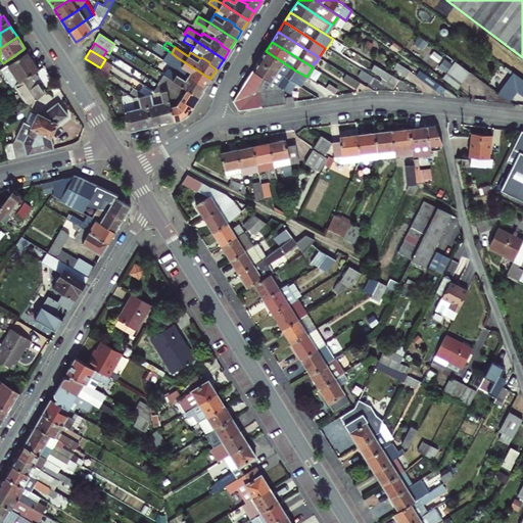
[(266,51),(259,60),(295,84),(300,87),(306,77),(297,72),(266,51)]
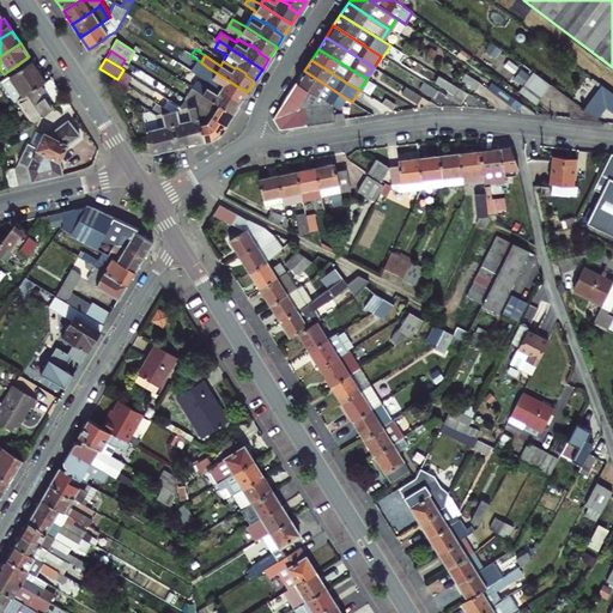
[(32,61),(2,82),(16,102),(18,101),(42,85),(46,82),(32,61)]
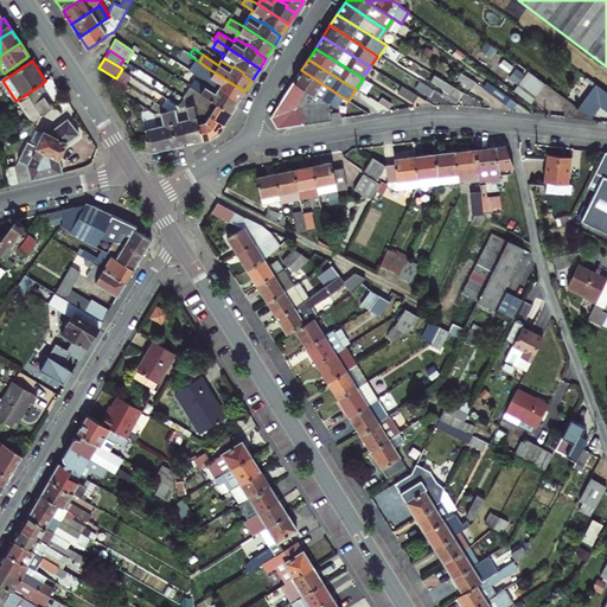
[(199,77),(208,83),(218,89),(228,95),(227,97),(237,103),(244,91),(205,66),(198,77),(199,77)]
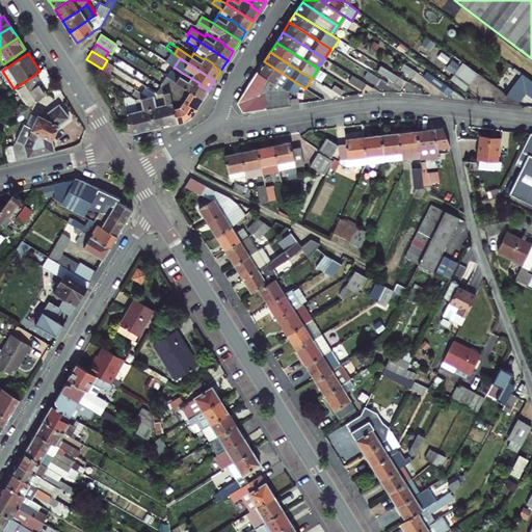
[(300,85),(264,61),(257,72),(270,80),(287,90),(288,91),(294,95),(300,85)]
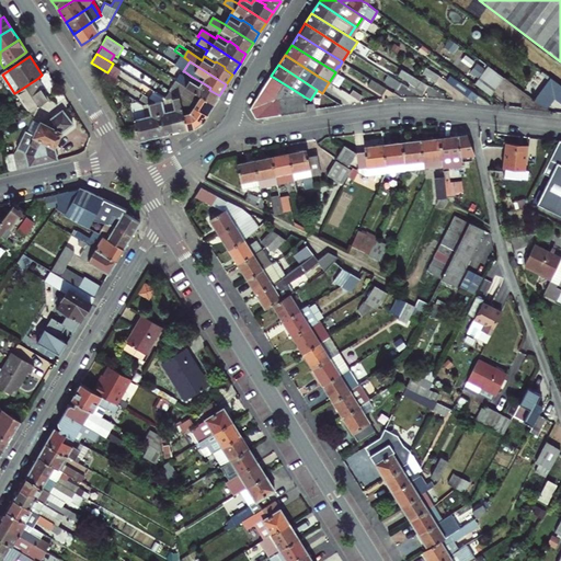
[(425,67),(424,69),(421,75),(435,82),(441,75),(425,67)]
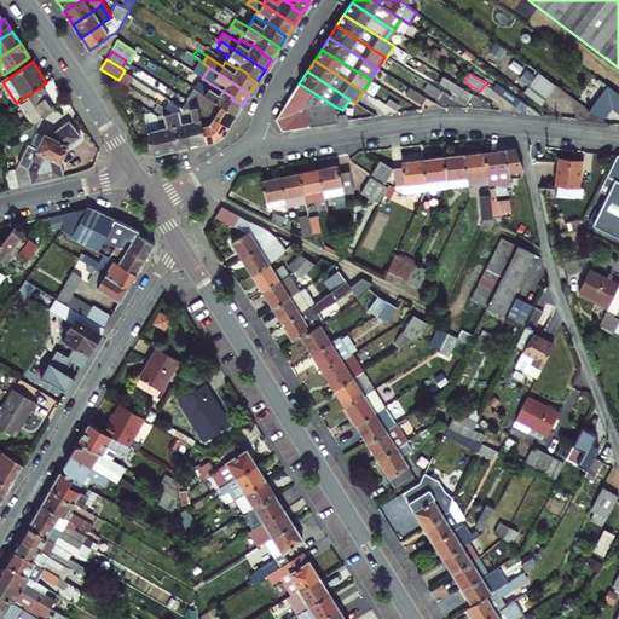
[(527,94),(547,109),(561,90),(542,75),(527,94)]
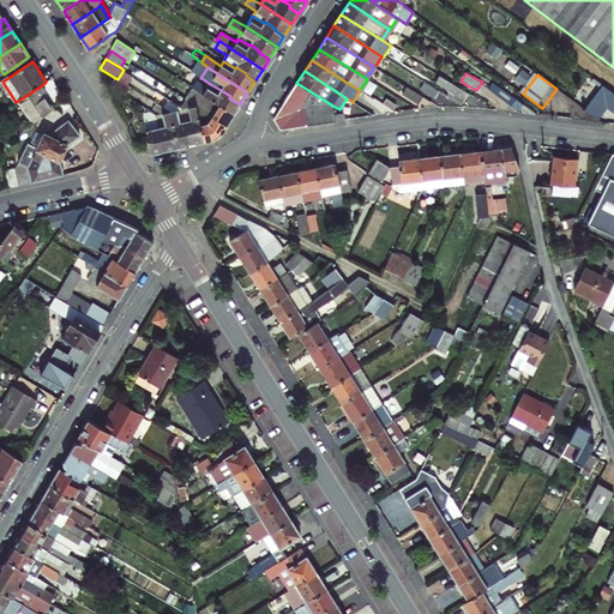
[(447,96),(462,104),(469,94),(439,76),(435,83),(437,83),(451,91),(447,96)]
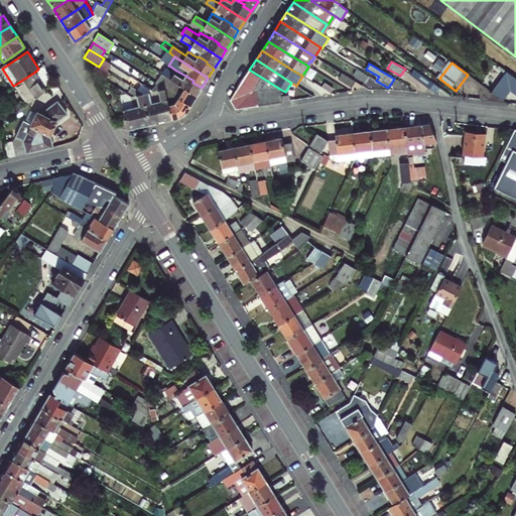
[(113,86),(118,78),(99,67),(97,66),(93,73),(105,80),(113,86)]
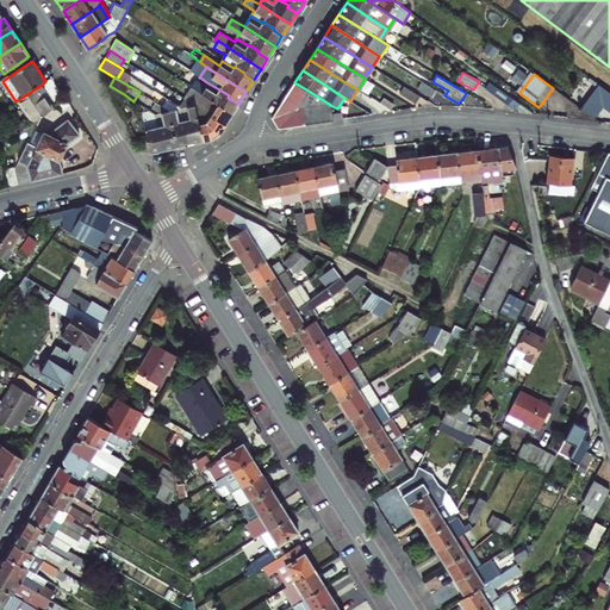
[(193,88),(197,92),(201,94),(232,113),(238,104),(228,98),(229,95),(219,89),(209,83),(200,78),(193,88)]
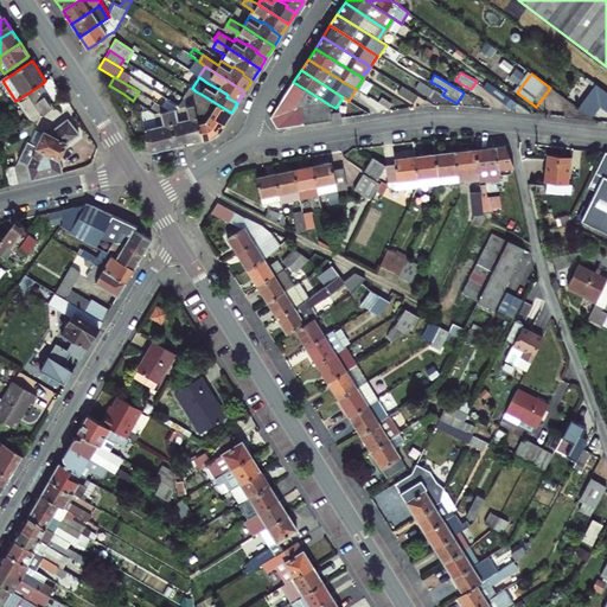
[(428,87),(419,81),(414,89),(428,96),(433,89),(428,87)]
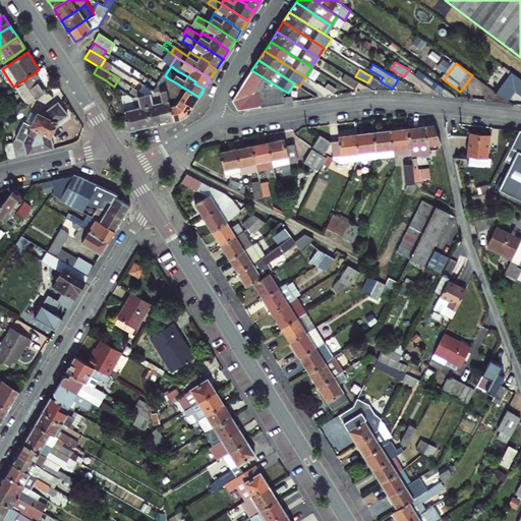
[(265,78),(251,70),(247,76),(262,85),(265,78)]
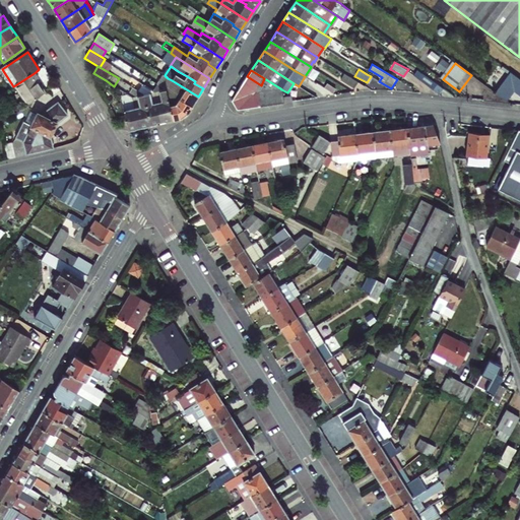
[(371,76),(379,81),(382,77),(370,70),(367,74),(371,76)]
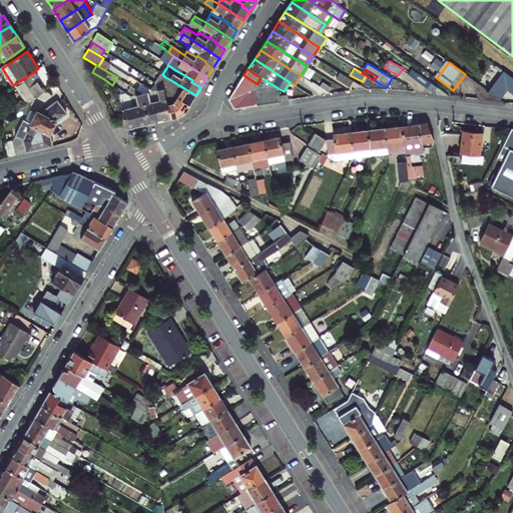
[(512,77),(502,70),(487,90),(499,99),(506,90),(512,95),(512,77)]
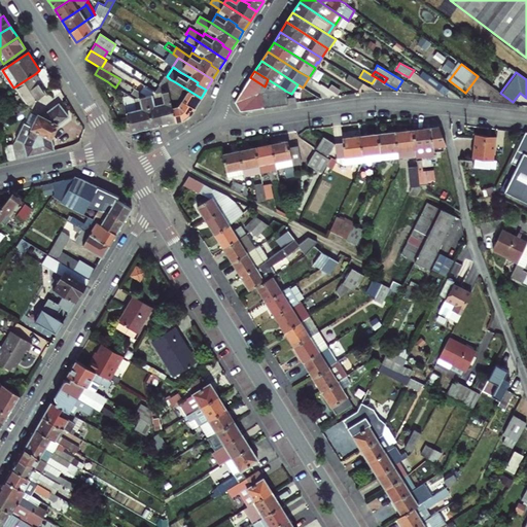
[(41,80),(36,73),(15,86),(29,106),(47,94),(40,81),(41,80)]
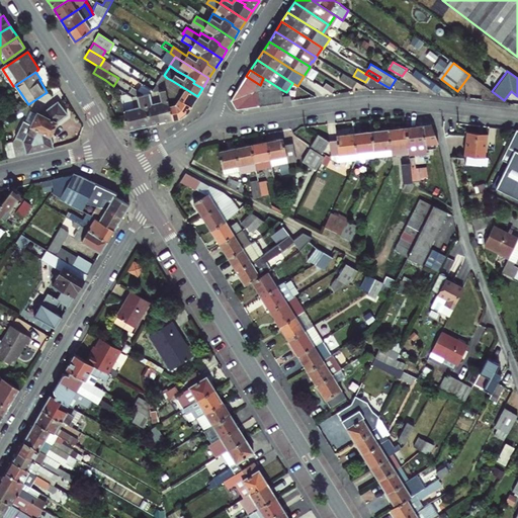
[(356,81),(343,73),(339,80),(352,87),(356,81)]
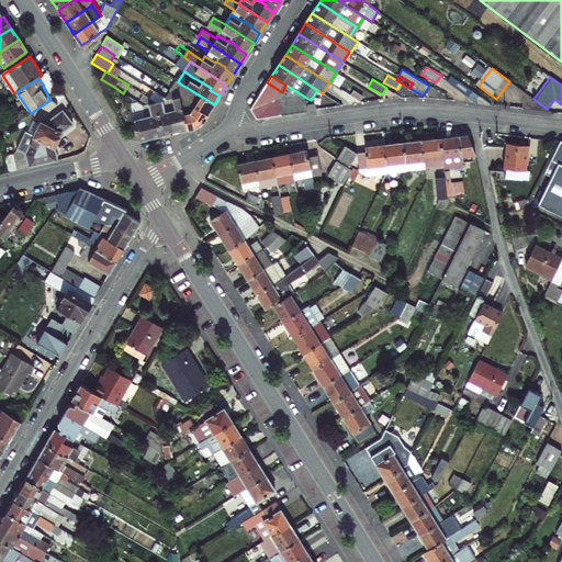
[(457,81),(454,86),(469,97),(473,91),(459,80),(457,81)]
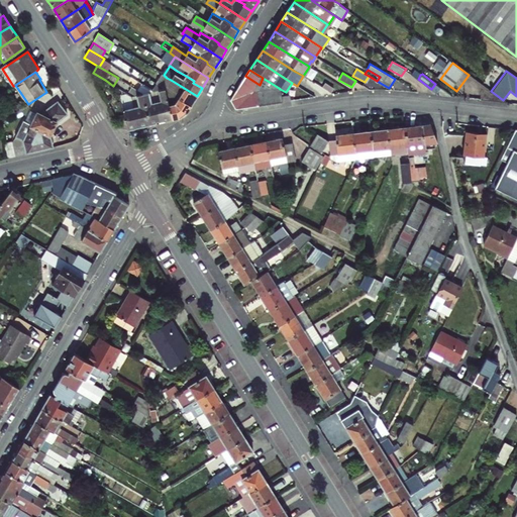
[(147,86),(129,75),(126,80),(143,92),(147,86)]
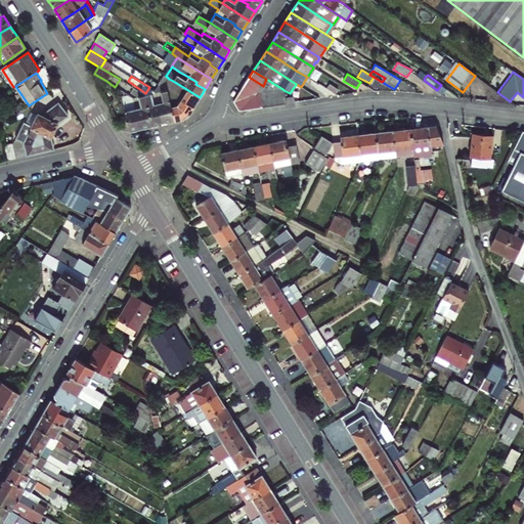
[(167,90),(173,81),(169,79),(166,76),(165,76),(159,85),(167,90)]
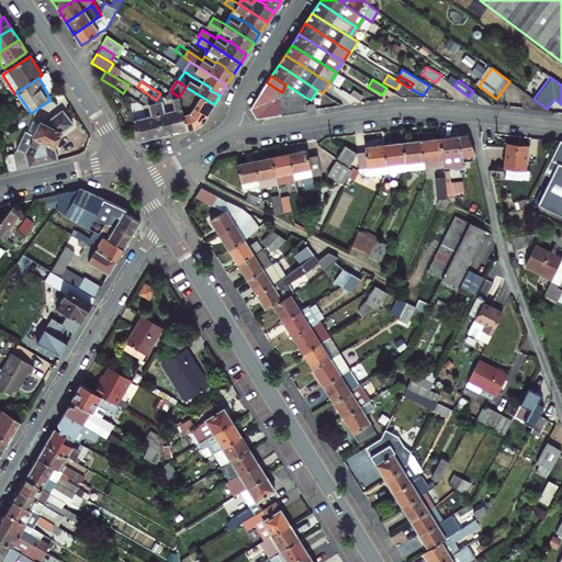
[(278,99),(282,92),(267,82),(262,89),(278,99)]
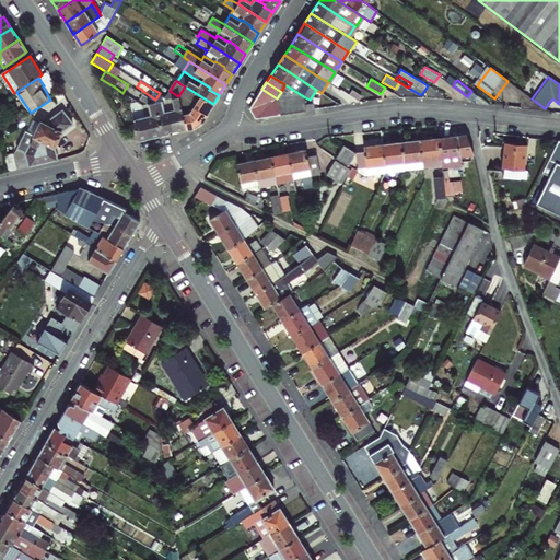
[(287,97),(293,96),(302,95),(284,84),(281,92),(277,98),(287,97)]
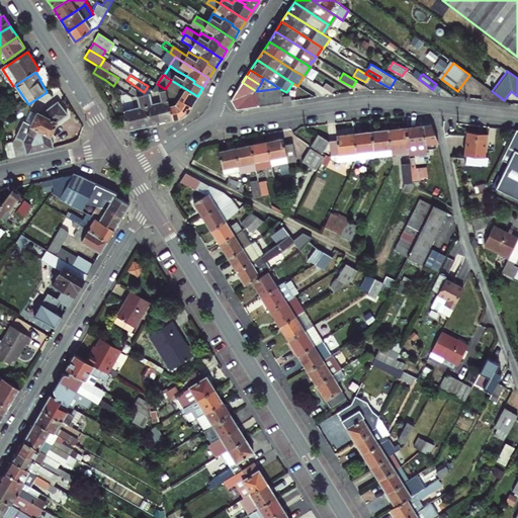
[(113,86),(105,80),(100,87),(101,88),(111,95),(113,95),(117,88),(113,86)]
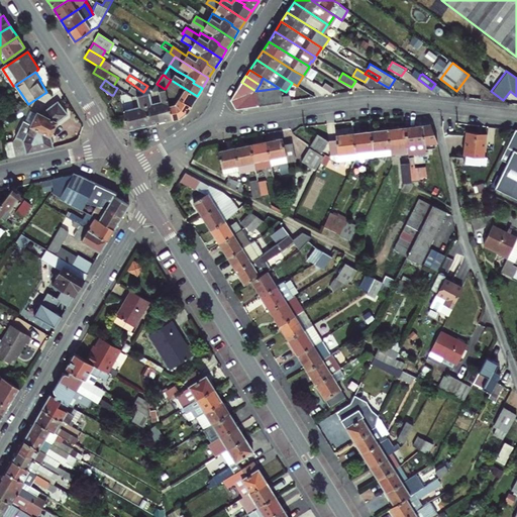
[(171,80),(165,89),(172,120),(180,118),(186,113),(197,96),(171,80)]
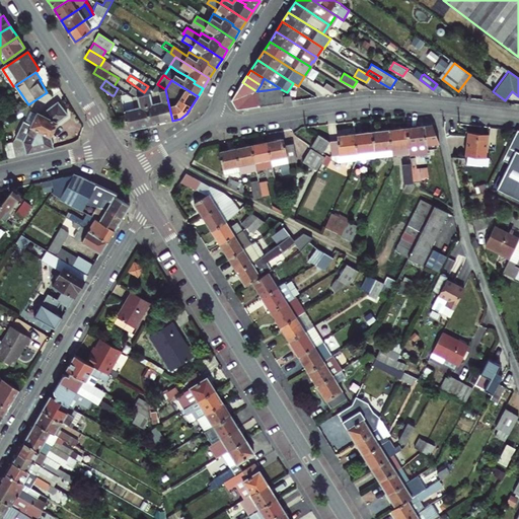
[(256,91),(242,82),(236,91),(241,94),(249,93),(256,91)]
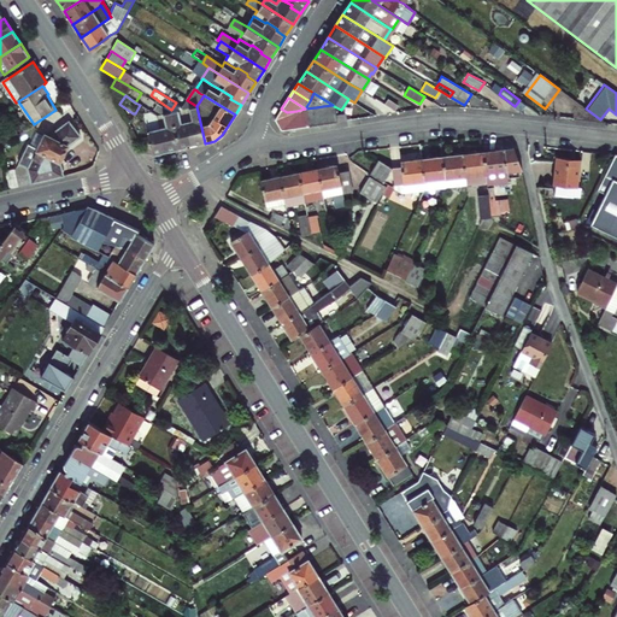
[(160,140),(163,152),(180,148),(171,112),(154,101),(150,107),(160,115),(157,116),(159,128),(160,128),(163,140),(160,140)]
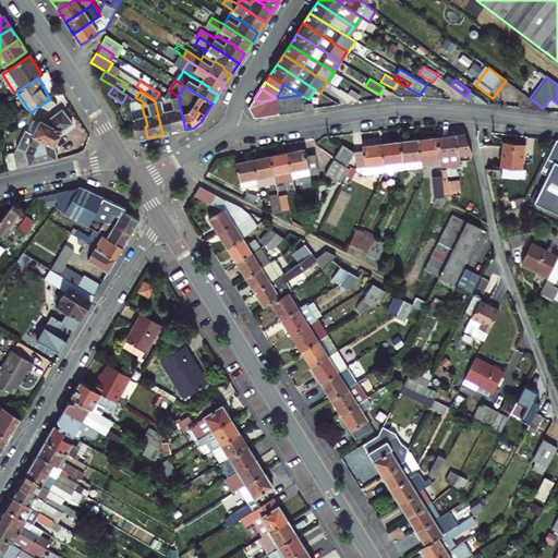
[(301,95),(292,96),(295,111),(304,110),(304,104),(302,96),(301,95)]
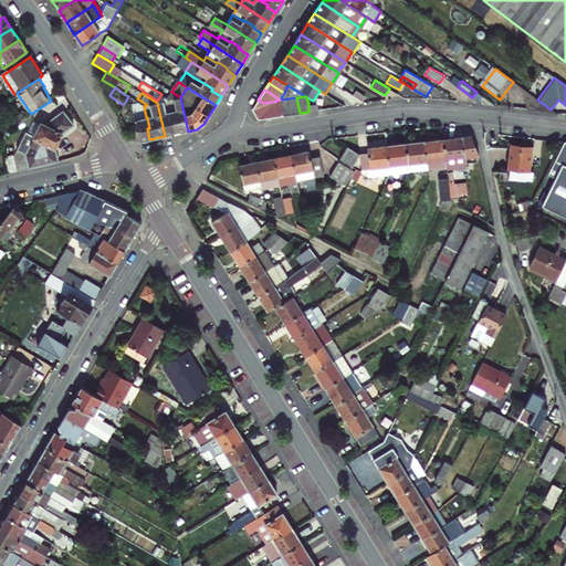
[(188,132),(180,97),(169,100),(173,112),(174,112),(176,122),(174,123),(176,134),(188,132)]
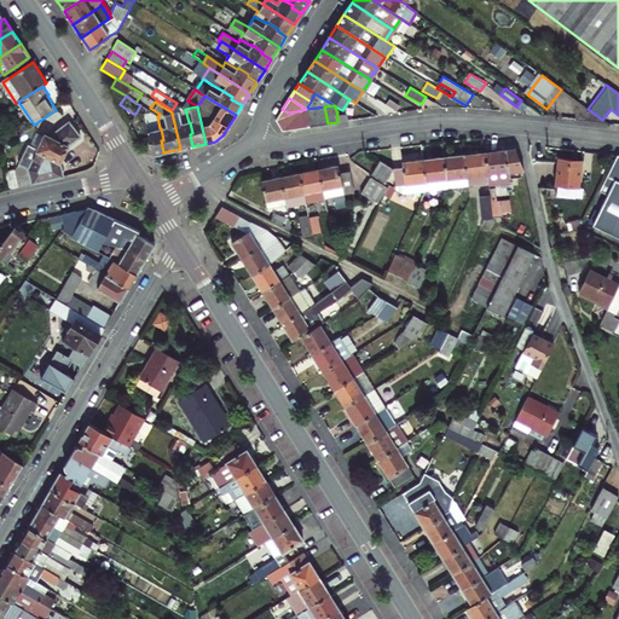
[(328,123),(324,106),(317,108),(319,126),(328,123)]
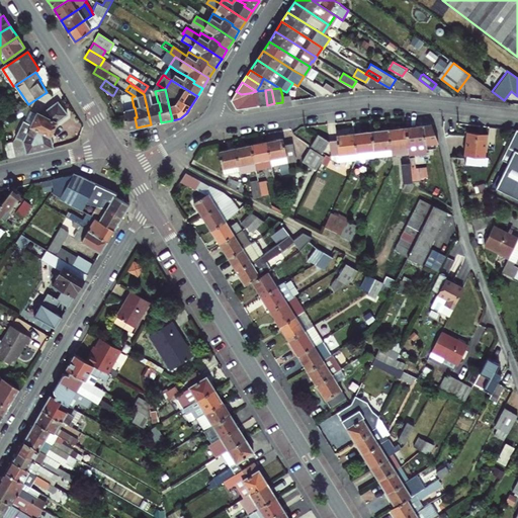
[(265,90),(256,91),(259,106),(267,105),(265,90)]
